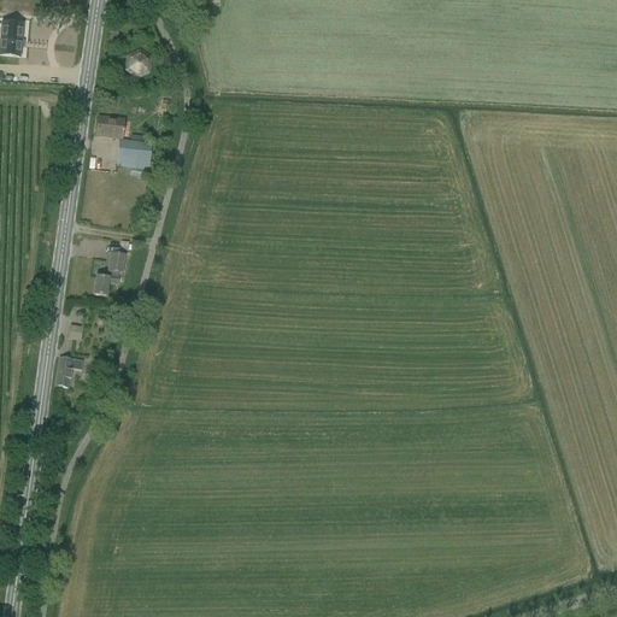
[(0,34),(0,35),(0,40),(21,41),(22,27),(1,25),(0,28),(0,34)]
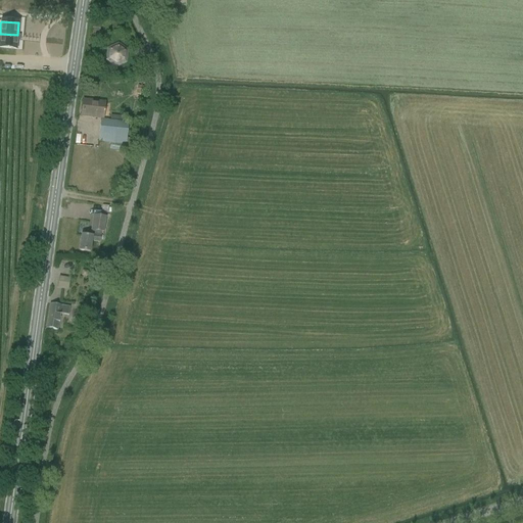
[(17,36),(17,35),(0,34),(0,48),(16,50),(16,41),(20,41),(21,36),(17,36)]
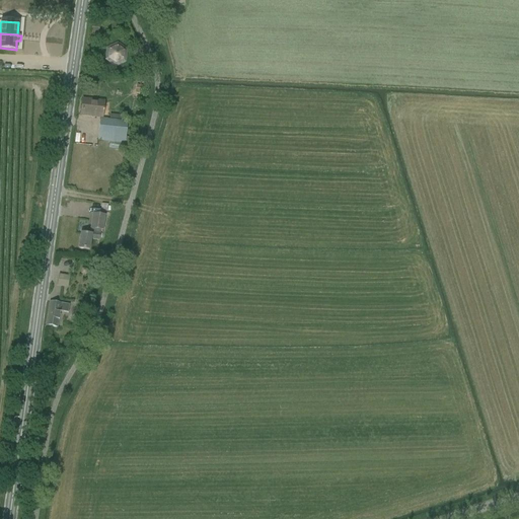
[(114,64),(122,60),(123,52),(116,47),(107,50),(106,59),(114,64)]
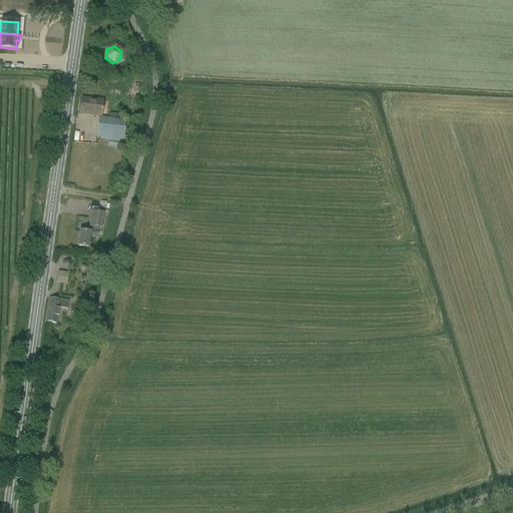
[(143,85),(135,84),(133,92),(141,94),(143,85)]
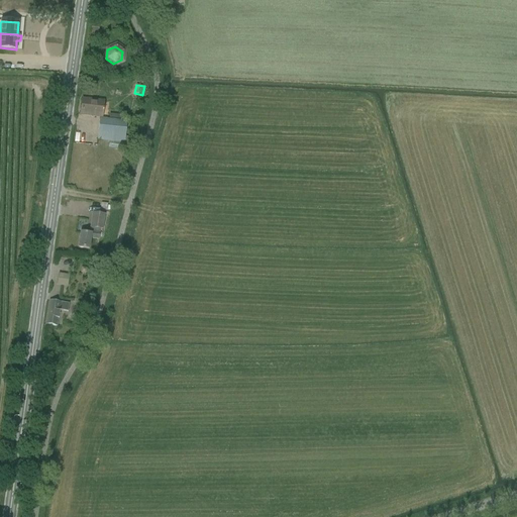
[(83,101),(81,114),(100,116),(102,103),(83,101)]
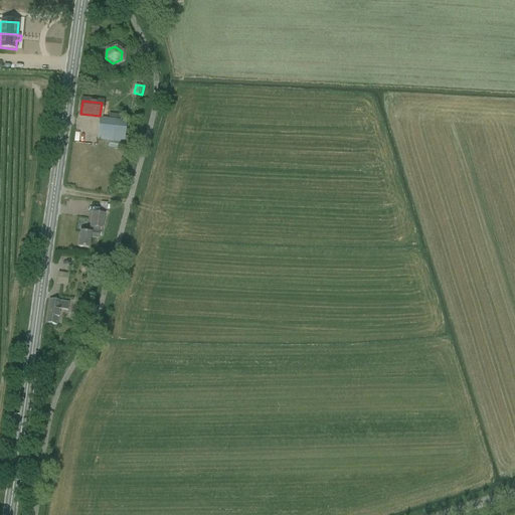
[(99,119),(98,134),(97,139),(109,141),(108,147),(127,149),(128,143),(125,143),(125,137),(124,137),(126,122),(99,119)]
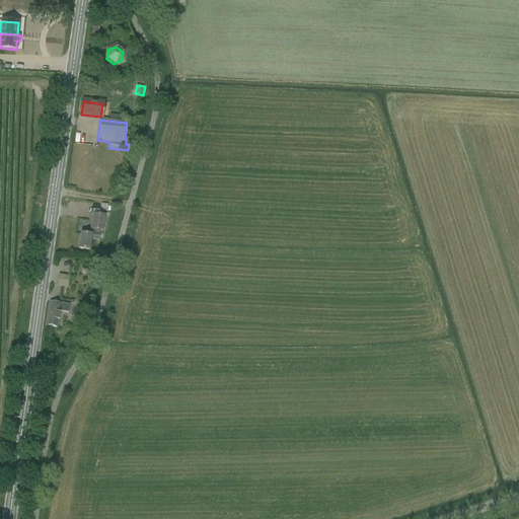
[(102,231),(104,216),(92,214),(90,229),(90,233),(90,235),(80,234),(78,248),(88,250),(90,240),(99,241),(100,231),(102,231)]
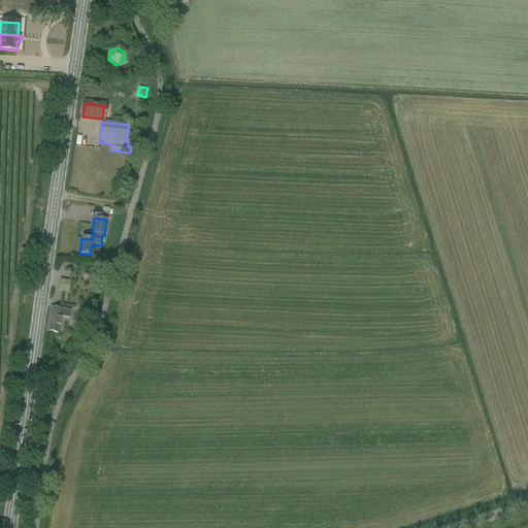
[(60,279),(58,291),(69,293),(71,282),(60,279)]
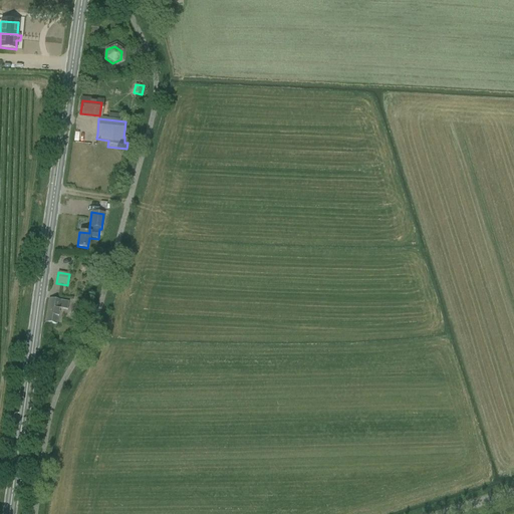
[(66,309),(68,302),(49,299),(45,322),(55,324),(58,308),(66,309)]
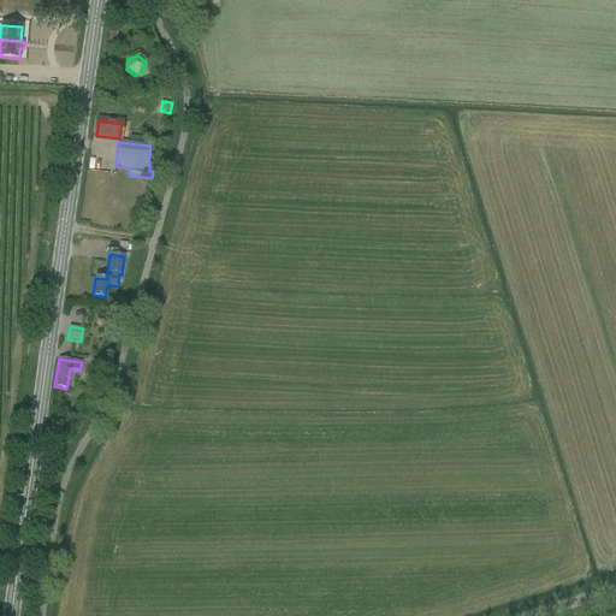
[(92,366),(87,380),(99,384),(104,369),(92,366)]
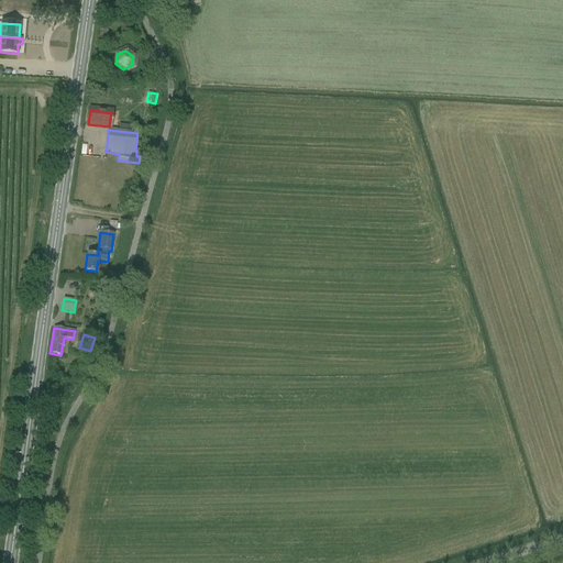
All buildings are outlined.
